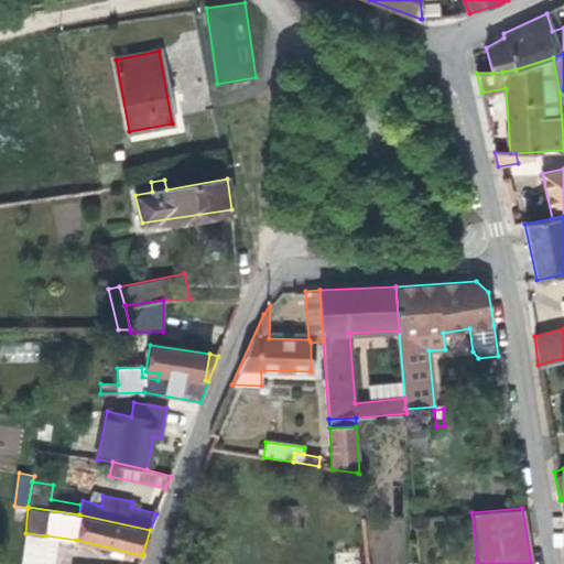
[(43,563),(46,535),(25,533),(21,563),(43,563)]
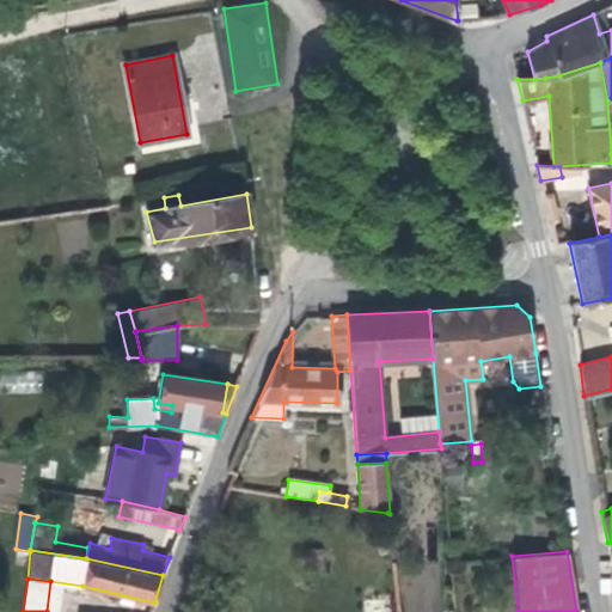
[(90,611),(92,597),(72,593),(69,611),(90,611)]
